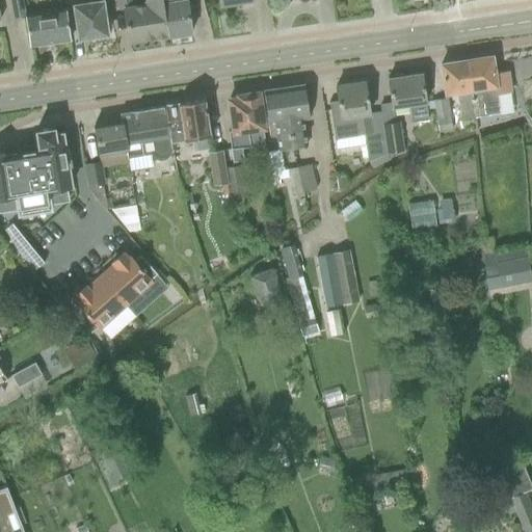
[(64,7),(24,14),(22,0),(9,0),(12,20),(25,18),(29,46),(70,40),(64,7)]
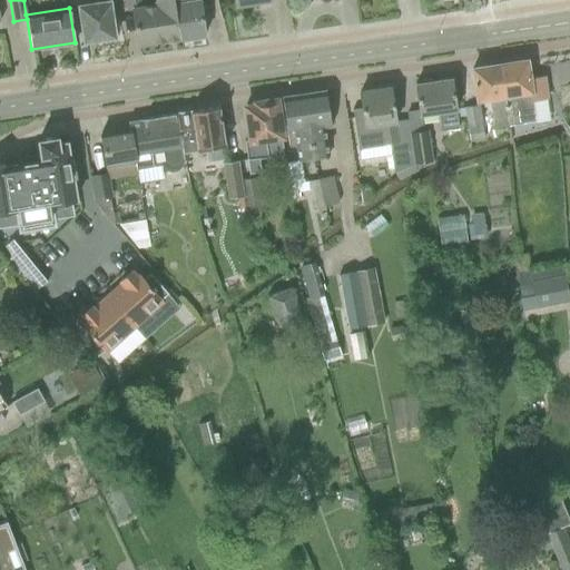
[(90,0),(91,3),(79,5),(85,41),(115,37),(111,12),(114,11),(111,0),(90,0)]
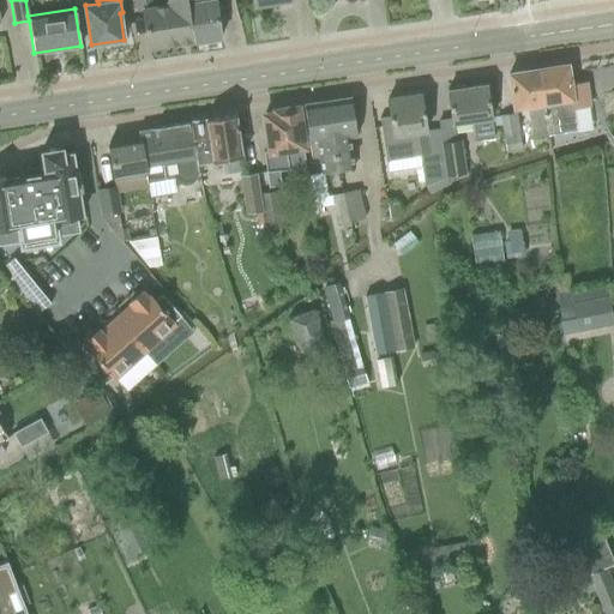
[(194,42),(187,0),(164,0),(166,5),(155,7),(152,0),(136,0),(138,10),(143,10),(149,49),(194,42)]
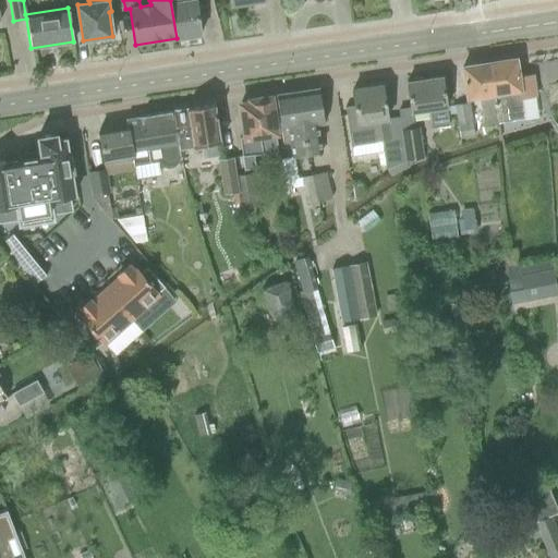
[(170,0),(177,38),(184,37),(184,39),(187,40),(196,39),(198,37),(197,35),(201,35),(197,13),(194,0),(190,0),(185,1),(185,0),(170,0)]
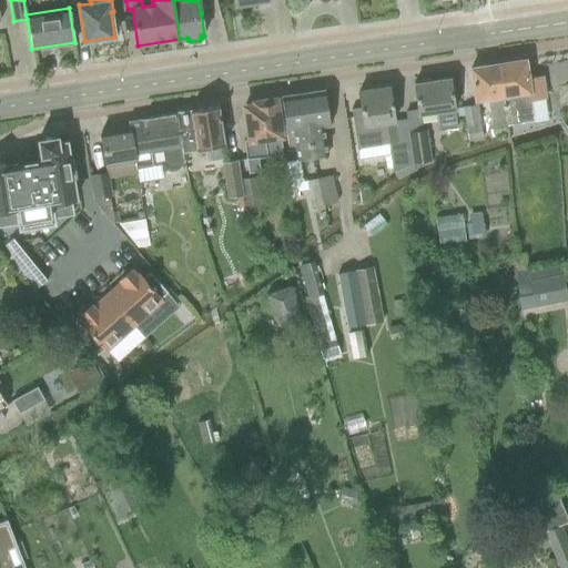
[(527,80),(525,61),(497,64),(506,128),(535,123),(531,102),(545,100),(541,78),(527,80)]
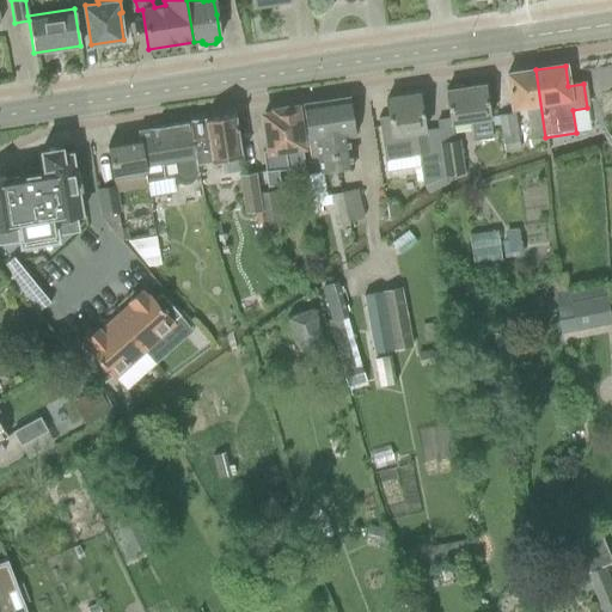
[(531,140),(545,138),(536,69),(507,74),(513,112),(525,110),(531,140)]
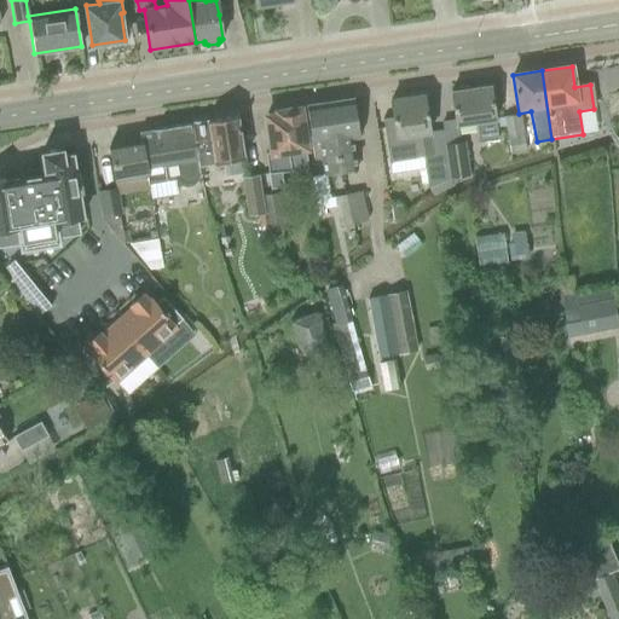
[(498,139),(493,110),(490,86),(451,92),(456,128),(458,128),(475,125),(478,143),(498,139)]
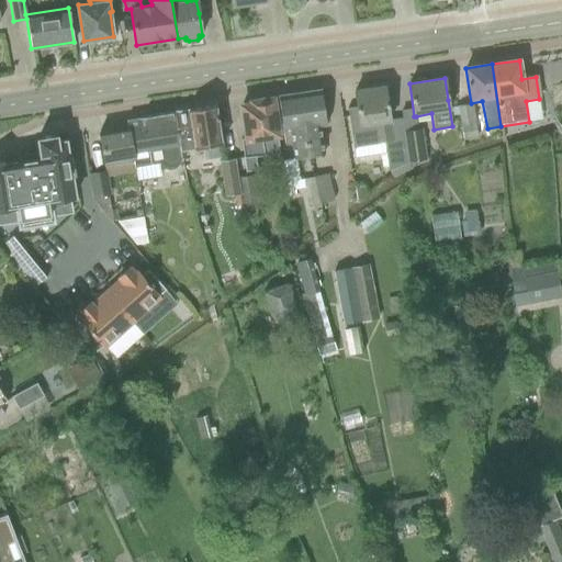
[(393,143),(389,109),(385,87),(355,91),(359,124),(350,125),(353,148),(393,143)]
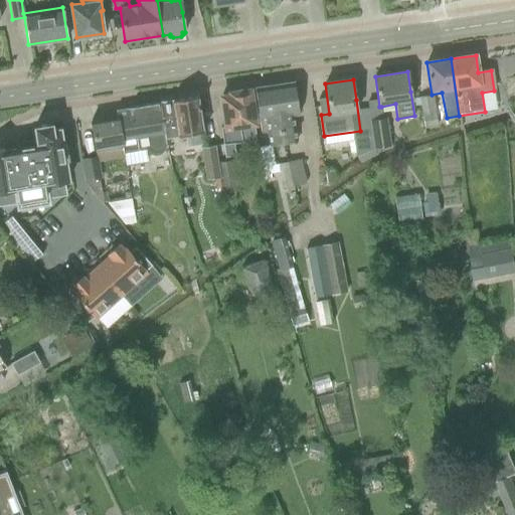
[(299,115),(297,102),(294,81),(274,84),(283,143),(299,141),(295,116),(299,115)]
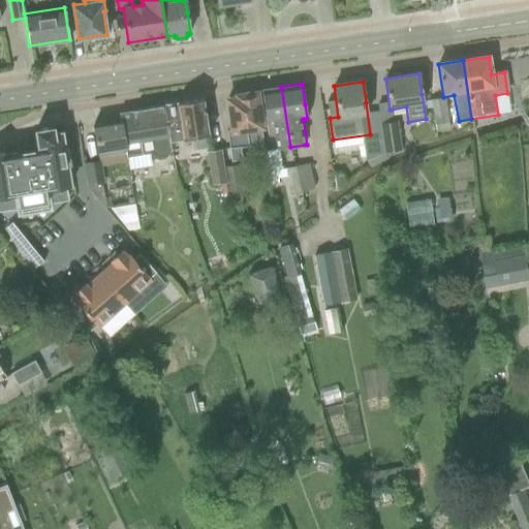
[(281,87),(261,90),(261,93),(265,111),(267,123),(268,135),(276,134),(279,149),(290,147),(281,87)]
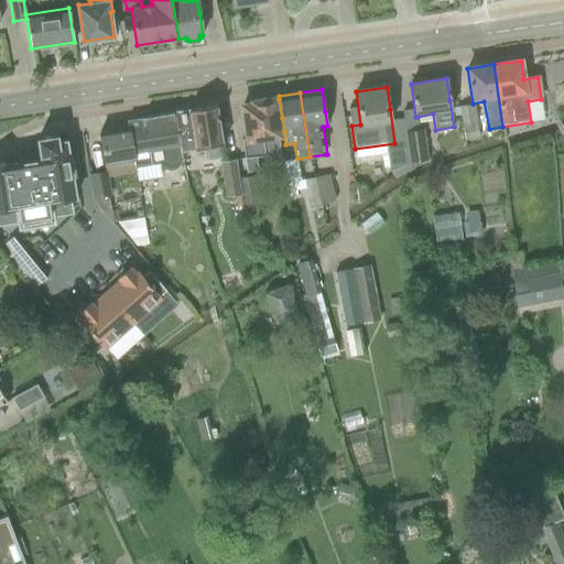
[(248,139),(241,139),(247,172),(258,170),(256,158),(264,155),(281,153),(278,134),(272,99),(268,100),(266,98),(259,99),(257,102),(242,105),(248,139)]
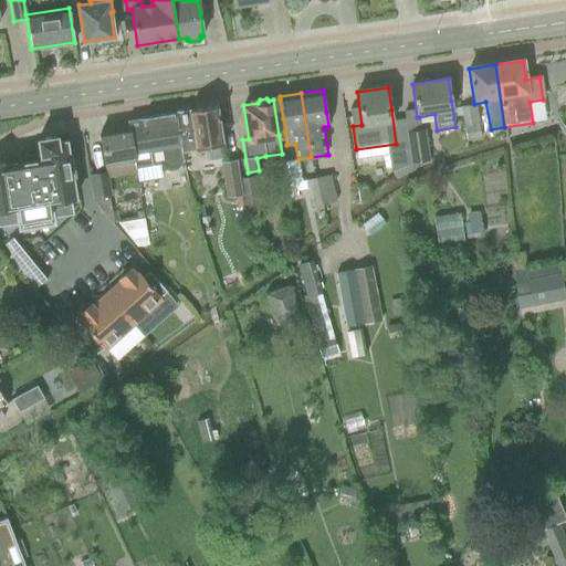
[(224,145),(218,107),(218,105),(176,113),(181,154),(196,152),(196,154),(205,153),(205,155),(222,153),(221,146),(224,145)]
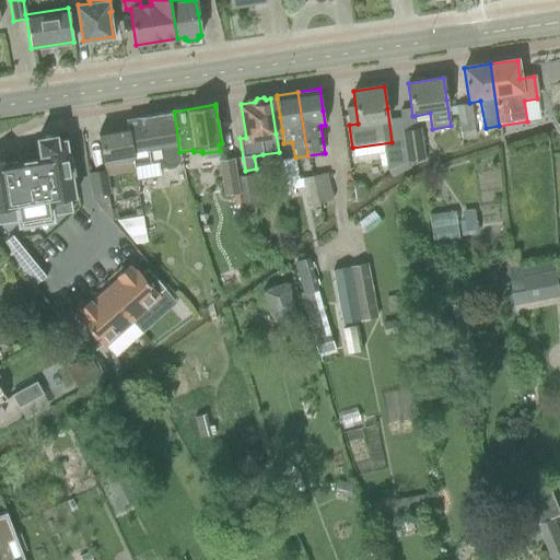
[(461,140),(475,138),(469,105),(455,107),(461,140)]
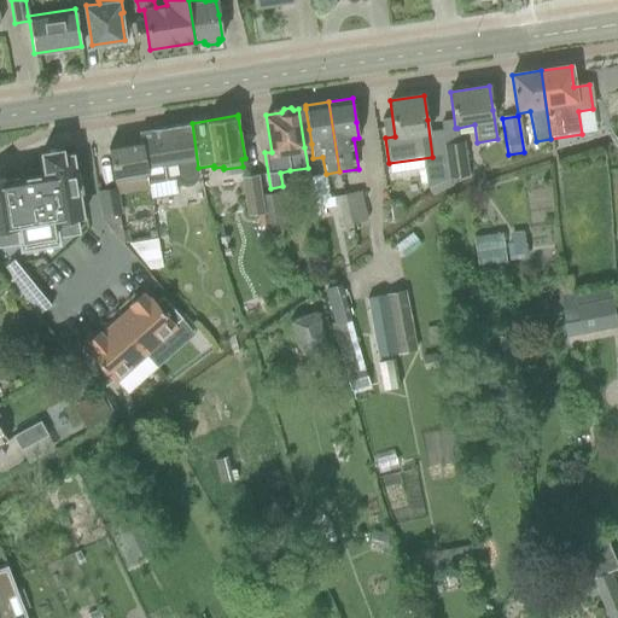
[(192,123),(139,132),(140,140),(145,174),(144,174),(145,179),(146,186),(147,186),(175,180),(179,185),(181,186),(186,187),(190,187),(193,185),(197,182),(197,179),(198,176),(200,176),(198,168),(192,123)]
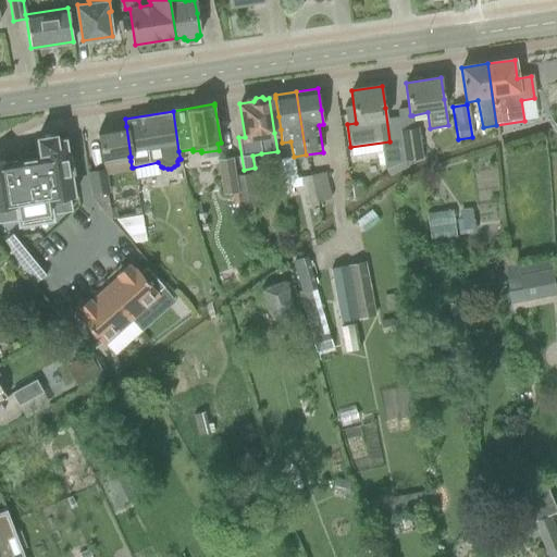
[(130,157),(131,157),(126,126),(98,131),(104,165),(131,161),(130,157)]
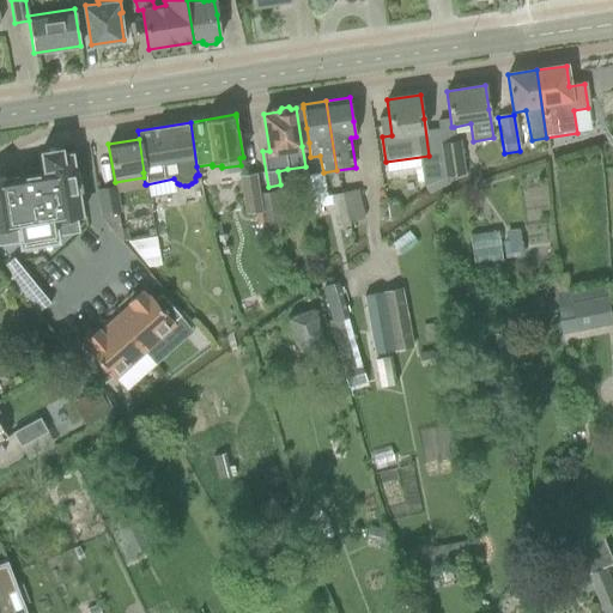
[(445,178),(466,175),(460,140),(439,143),(442,161),(444,178),(445,178)]
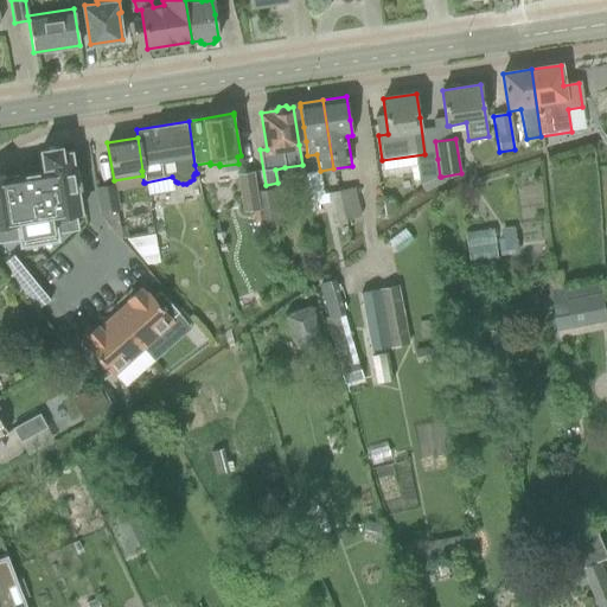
[(74,171),(71,152),(62,153),(61,146),(40,149),(43,167),(45,167),(45,172),(10,178),(10,176),(0,177),(0,240),(18,237),(19,247),(58,240),(57,231),(77,228),(75,213),(81,212),(77,190),(81,189),(77,170),(74,171)]
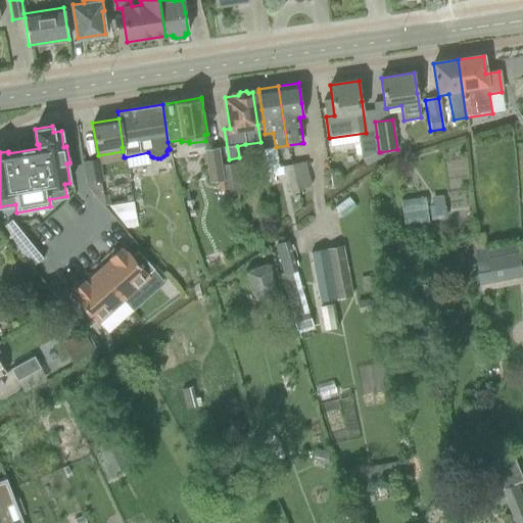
[(361,160),(379,152),(377,137),(360,140),(361,160)]
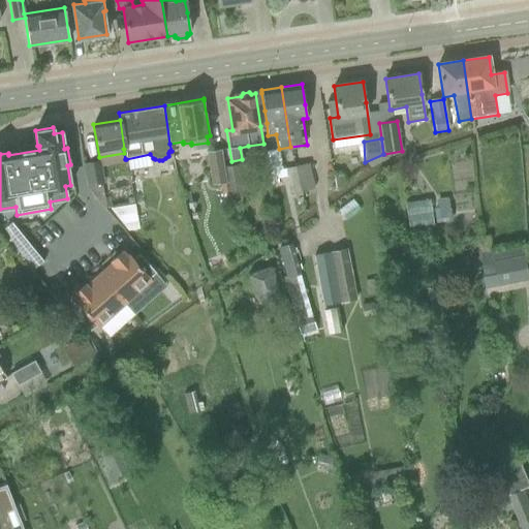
[(221,149),(207,151),(211,186),(225,184),(223,167),(221,149)]
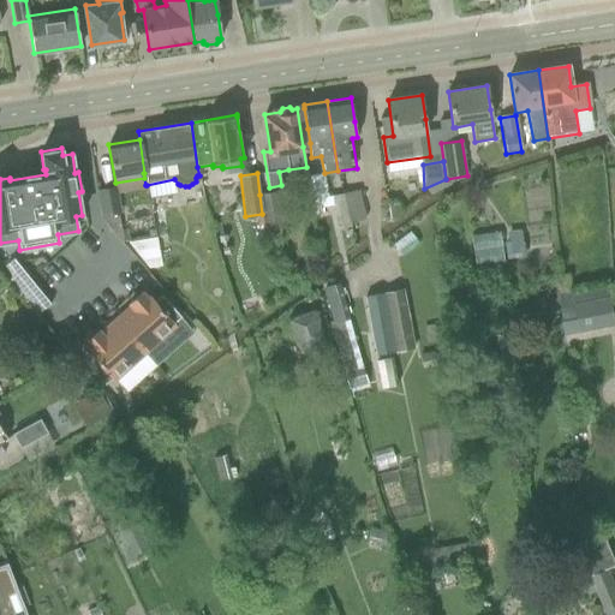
[(115,189),(96,191),(99,206),(100,214),(100,216),(121,240),(124,239),(119,212),(115,193),(115,189)]
